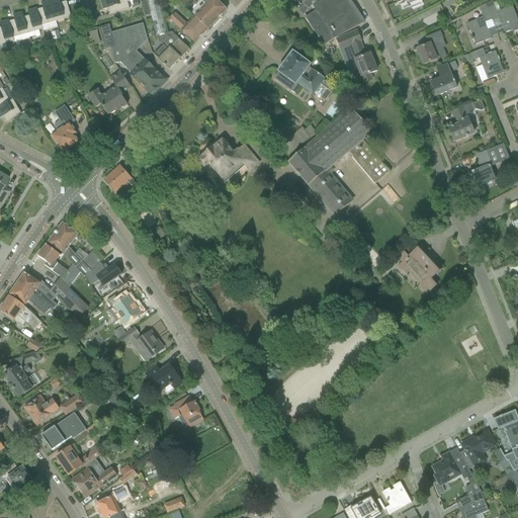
[(55,0),(50,2),(57,22),(71,18),(67,2),(61,3),(60,0),(55,0)]
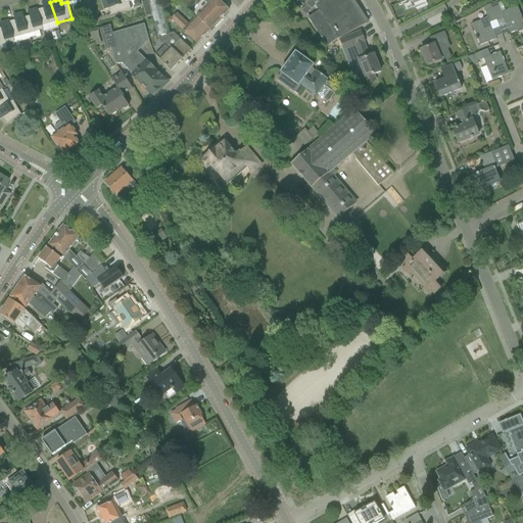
[(124,0),(105,0),(102,1),(104,10),(109,9),(111,14),(131,9),(129,3),(126,4),(125,4),(124,0)]
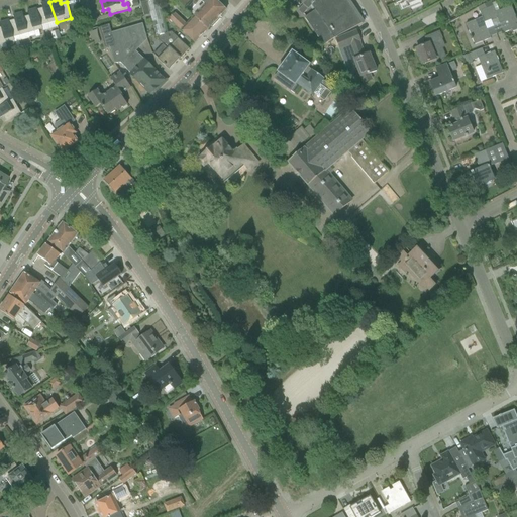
[(154,55),(162,63),(170,70),(178,60),(180,61),(190,49),(182,42),(172,32),(168,33),(162,12),(159,0),(145,0),(148,8),(143,10),(144,16),(150,15),(157,36),(159,36),(160,41),(163,45),(154,55)]
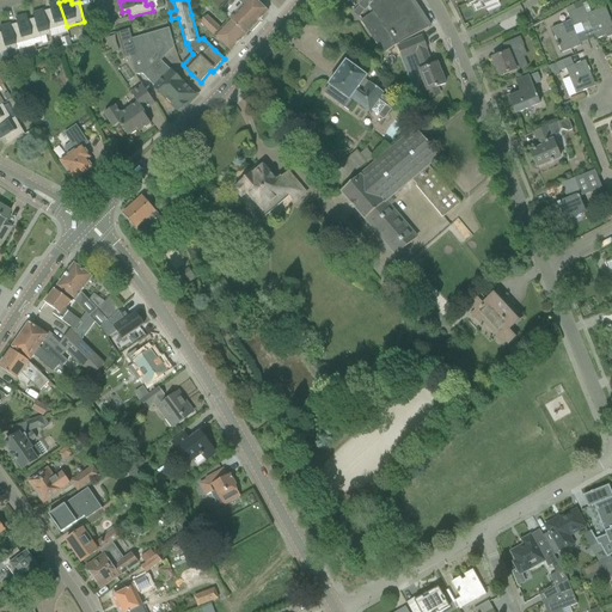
[(197,6),(189,0),(188,0),(191,14),(197,6)]
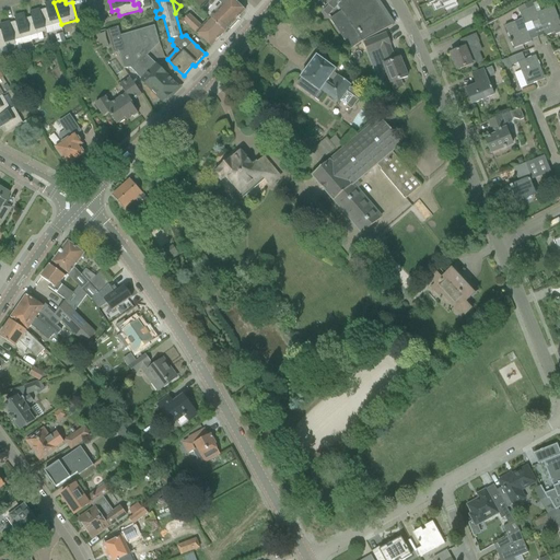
[(226,33),(226,34),(238,21),(237,20),(245,11),(236,3),(240,0),(190,0),(191,2),(210,20),(210,19),(224,33),(226,32),(226,33)]
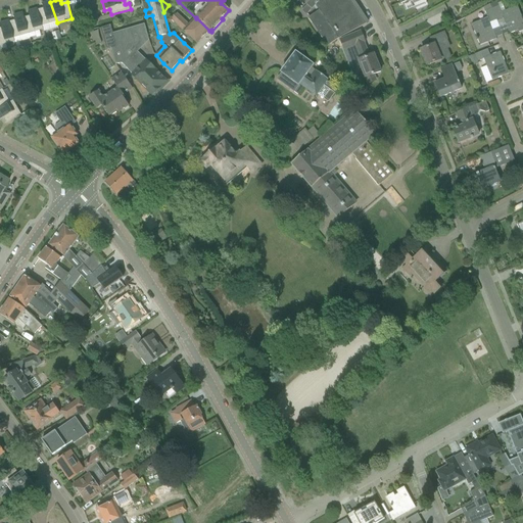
[(308,18),(328,47),(338,39),(345,36),(359,31),(368,22),(352,0),(307,0),(311,2),(302,11),(306,15),(316,5),(320,11),(308,18)]
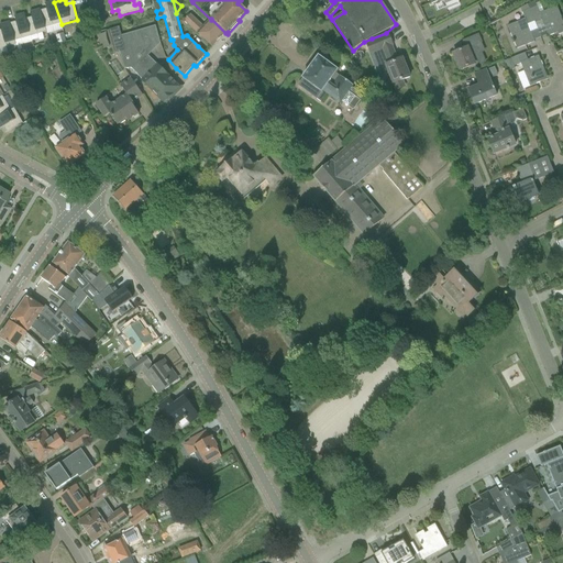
[(541,19),(549,37),(558,33),(559,35),(562,33),(562,21),(558,8),(556,8),(554,7),(550,8),(550,10),(540,14),(536,1),(528,6),(534,22),(541,19)]
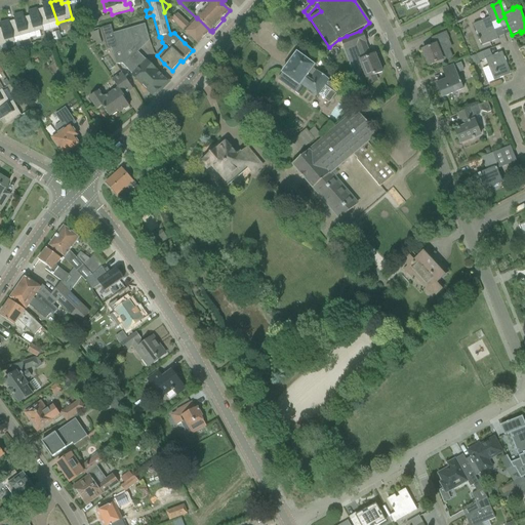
[(44,30),(44,32),(58,28),(57,23),(50,2),(42,4),(43,9),(38,10),(38,9),(37,9),(43,30),(44,30)]
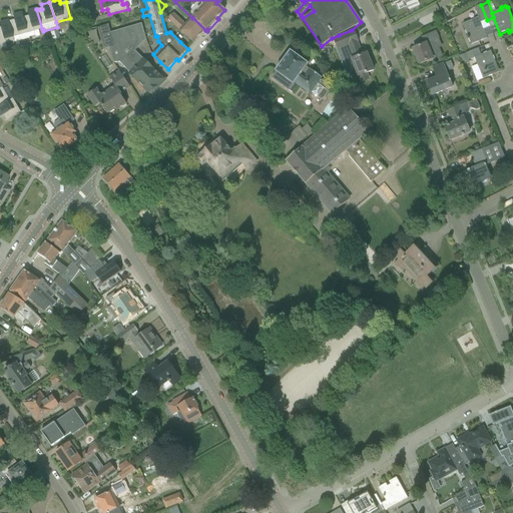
[(463,24),(471,45),(487,39),(481,22),(487,20),(481,5),(475,8),(479,18),(463,24)]
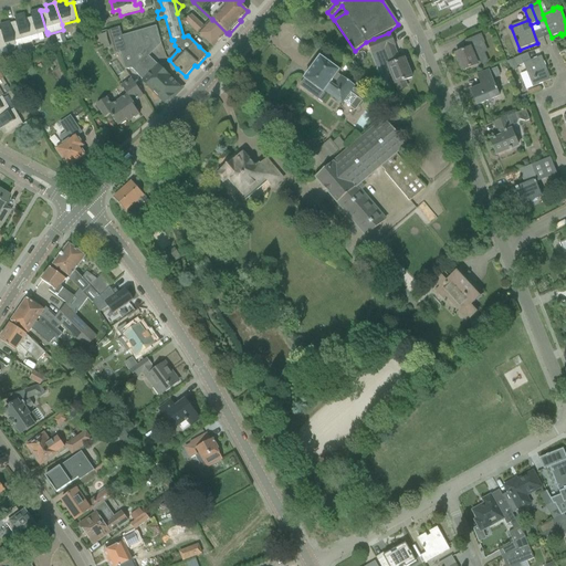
[(24,14),(32,41),(31,37),(46,32),(40,10),(31,13),(32,18),(27,20),(24,14)]
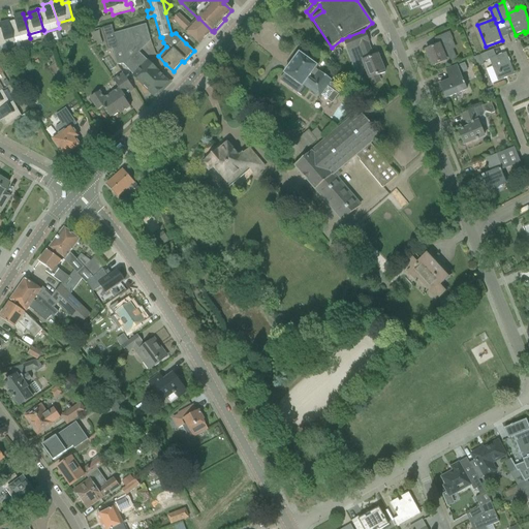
[(8,22),(16,44),(31,40),(30,38),(23,13),(13,17),(16,22),(9,23),(9,22),(8,22)]
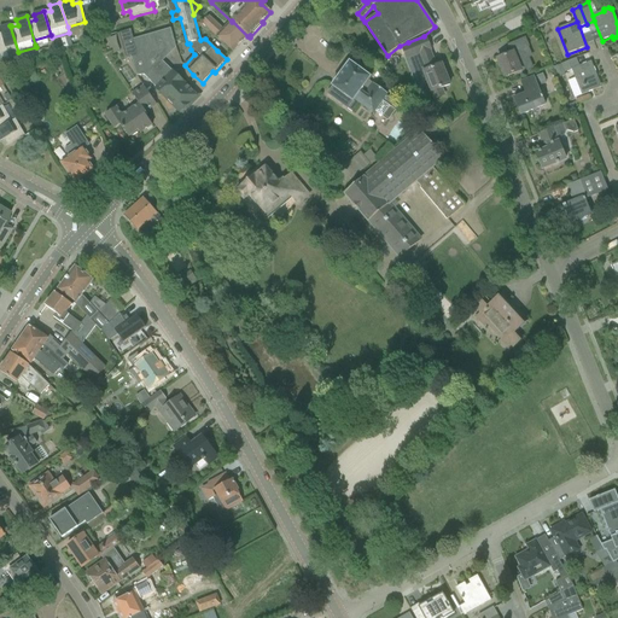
[(204,23),(203,24),(223,44),(233,52),(248,36),(232,21),(232,22),(223,30),(210,16),(208,18),(207,17),(203,22),(204,23)]
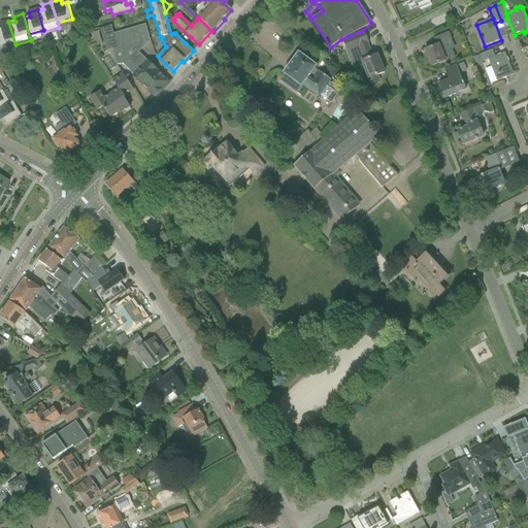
[(0,45),(0,46),(14,42),(15,44),(8,22),(0,24),(1,29),(0,28),(0,45)]
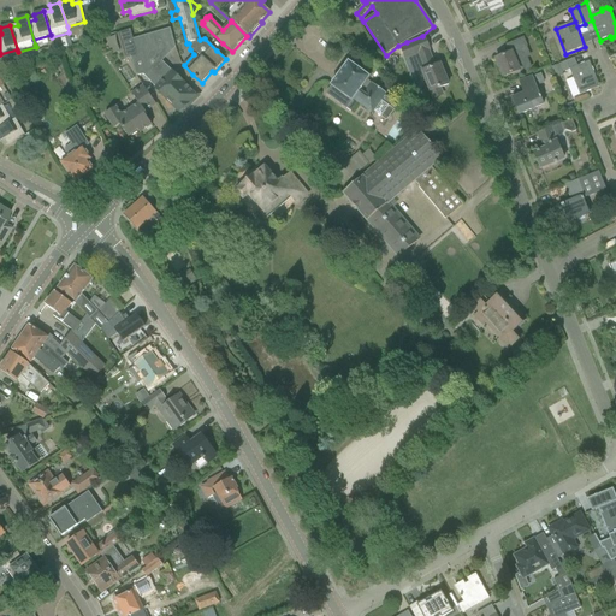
[(131,58),(137,76),(144,76),(152,82),(150,83),(157,89),(171,105),(179,113),(188,105),(197,96),(189,88),(163,61),(176,48),(171,29),(146,36),(134,40),(130,30),(129,31),(137,55),(131,58)]
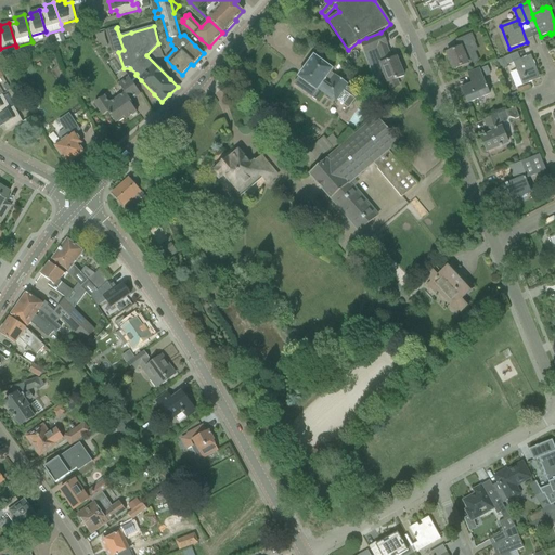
[(105,31),(113,54),(118,52),(124,50),(116,28),(105,31)]
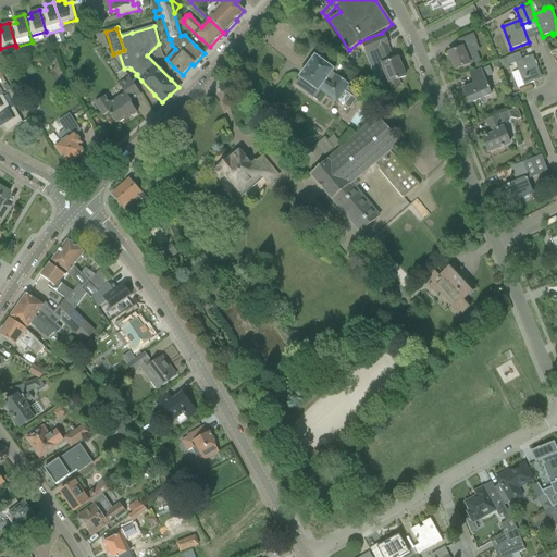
[(97,45),(108,42),(106,31),(95,33),(97,45)]
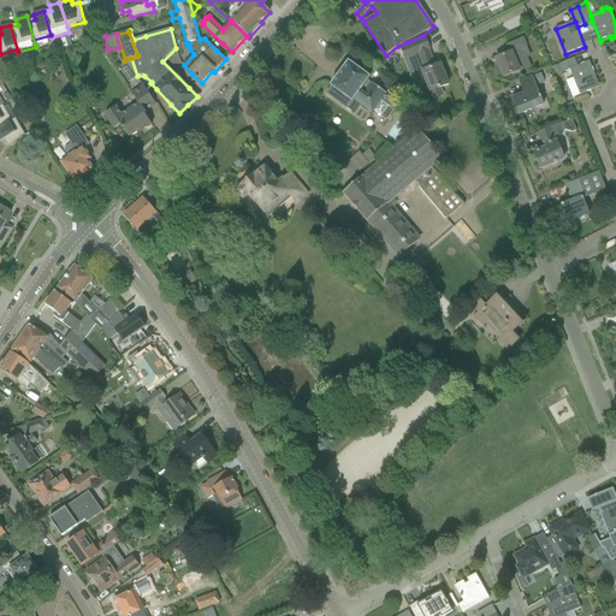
[(70,37),(61,40),(64,48),(72,46),(70,37)]
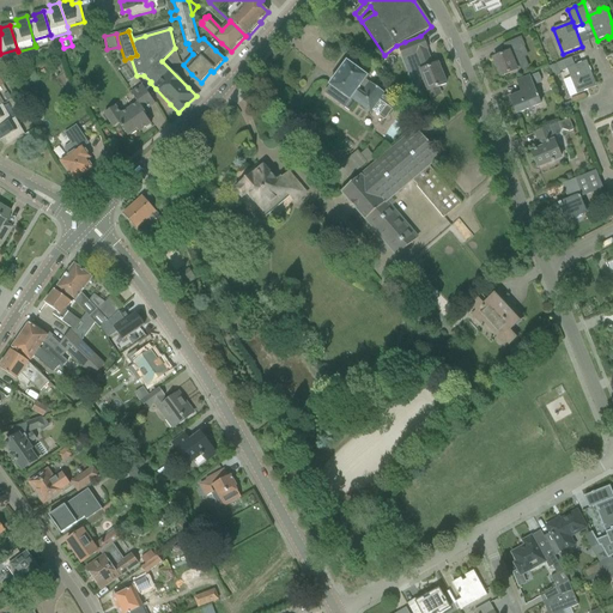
[(428,49),(423,37),(399,47),(404,59),(417,54),(423,70),(420,71),(431,98),(441,95),(438,87),(447,85),(438,65),(432,66),(426,50),(428,49)]
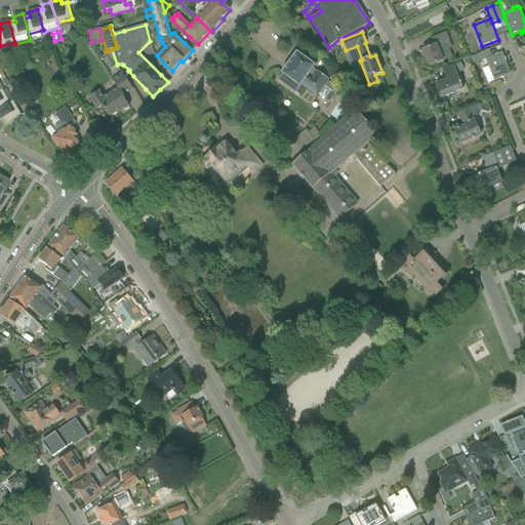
[(434,45),(422,50),(429,67),(430,67),(438,63),(438,64),(449,59),(442,43),(449,40),(450,40),(446,33),(432,39),(434,45)]
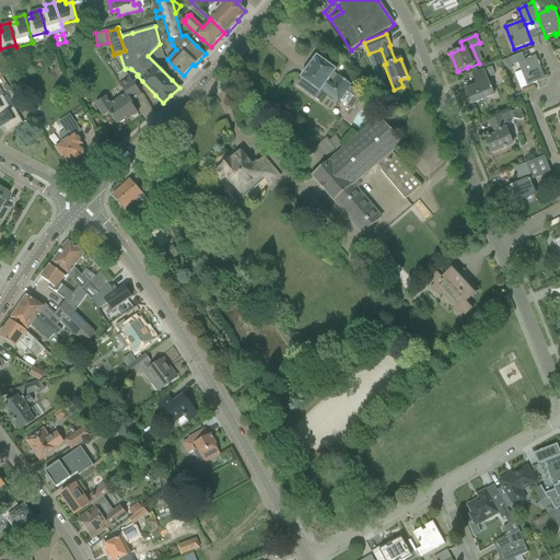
[(523,77),(527,86),(543,80),(537,69),(540,68),(536,56),(526,60),(524,61),(521,55),(509,59),(512,67),(518,65),(523,77)]
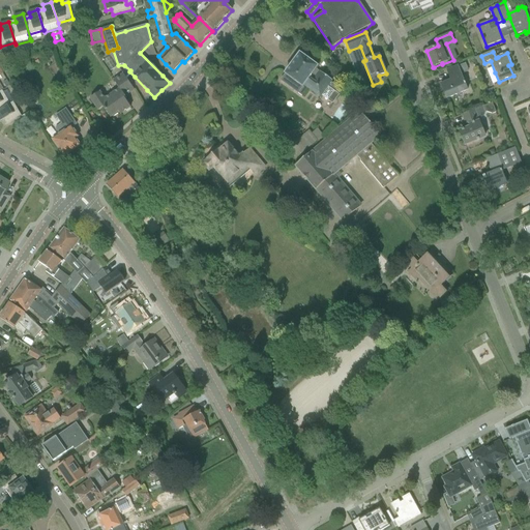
[(286,76),(281,81),(290,88),(303,96),(308,89),(321,97),(321,96),(328,100),(334,92),(336,93),(340,89),(331,83),(332,81),(317,69),(318,66),(308,60),(300,54),(285,75),(286,76)]
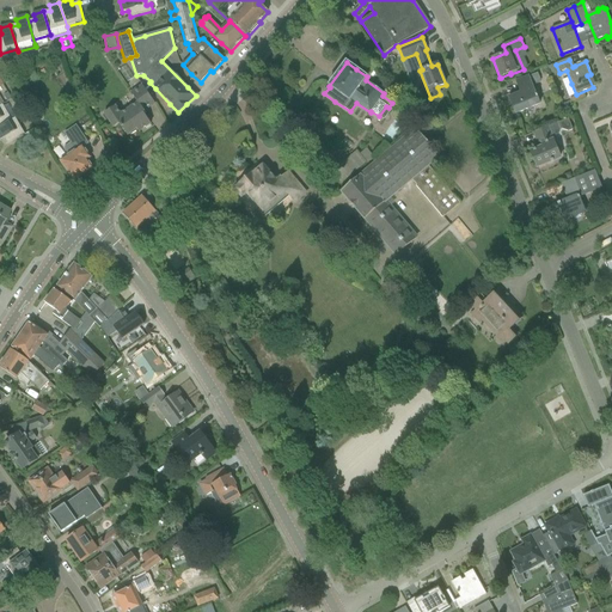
[(520,93),(508,98),(515,115),(539,104),(536,96),(534,97),(531,90),(533,89),(532,86),(528,78),(528,77),(516,81),(520,93)]
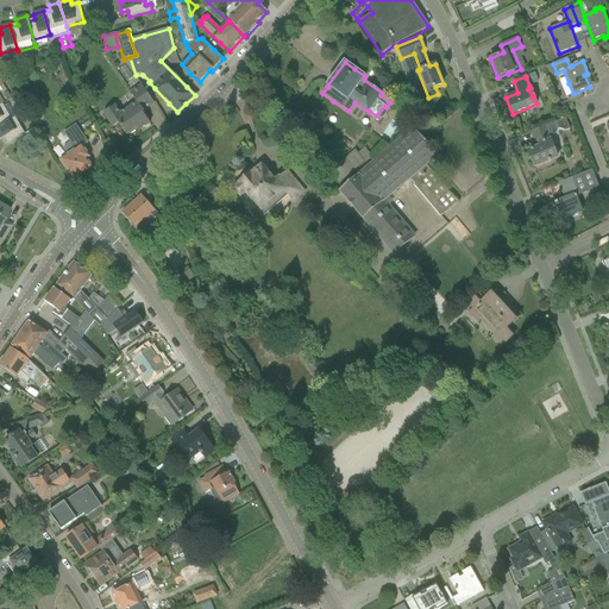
[(114,106),(104,114),(106,117),(107,118),(113,127),(119,124),(127,136),(140,126),(143,129),(150,124),(143,113),(145,112),(144,111),(155,104),(148,94),(142,86),(131,93),(137,102),(120,114),(117,110),(114,106)]
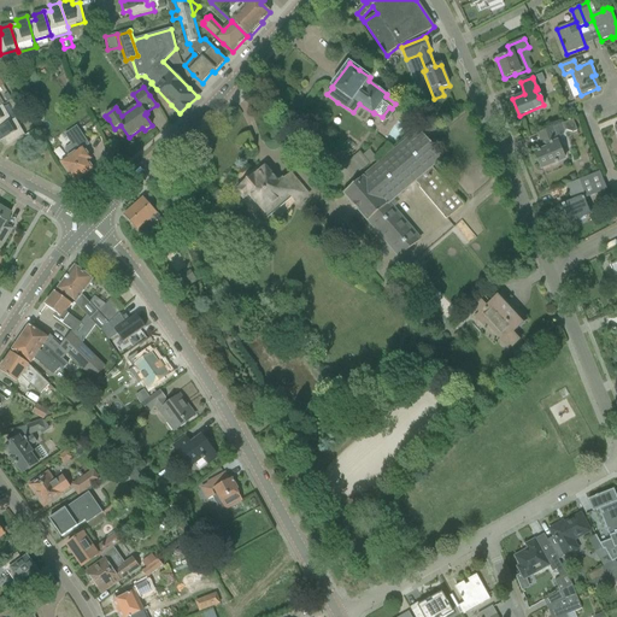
[(0,107),(0,128),(11,122),(4,109),(3,106),(0,107)]
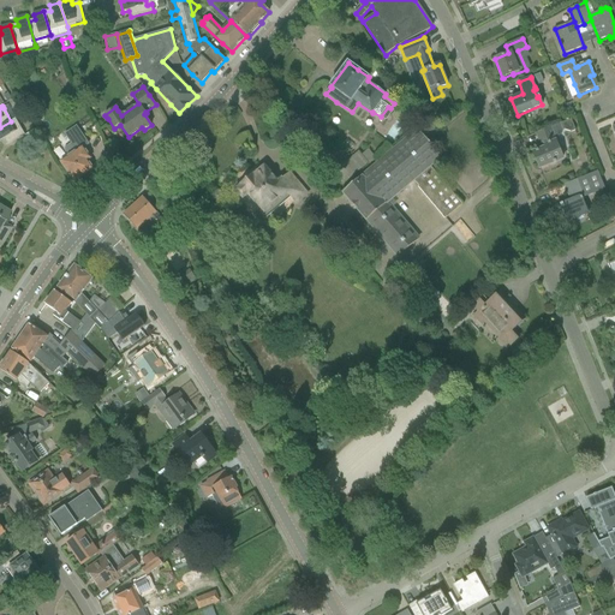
[(0,141),(4,138),(7,145),(25,136),(16,119),(0,127),(0,141)]
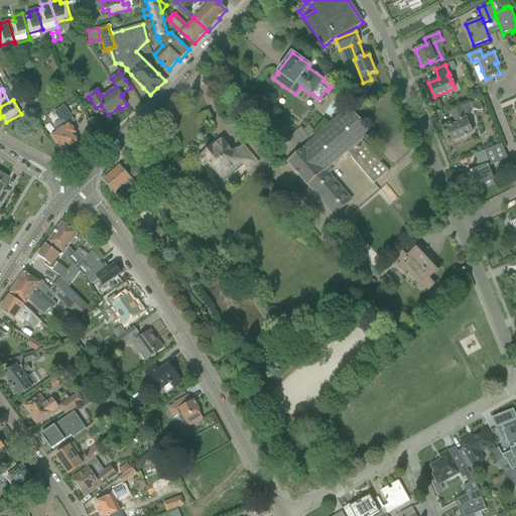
[(361,100),(351,109),(357,116),(363,111),(367,107),(361,100)]
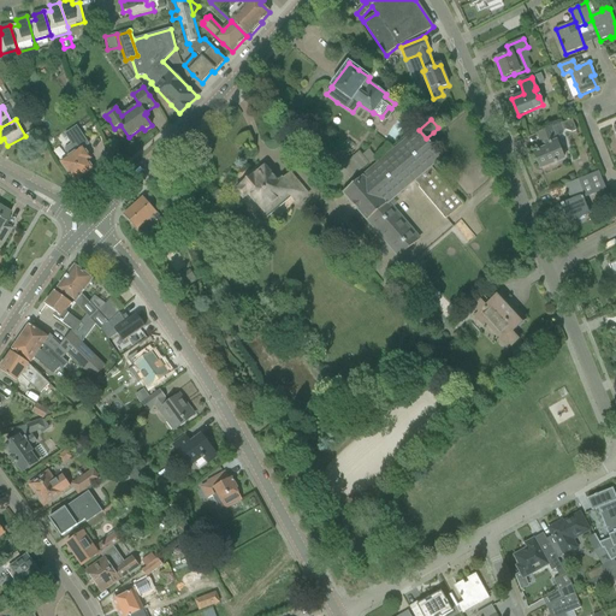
[(573,119),(562,124),(564,130),(566,130),(573,132),(576,131),(573,119)]
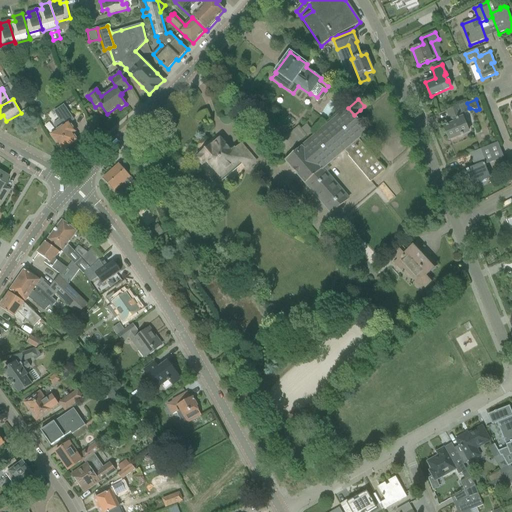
[(58,131),(51,135),(62,151),(77,141),(72,134),(75,132),(69,123),(73,120),(68,112),(63,106),(54,112),(60,120),(53,124),(58,131)]
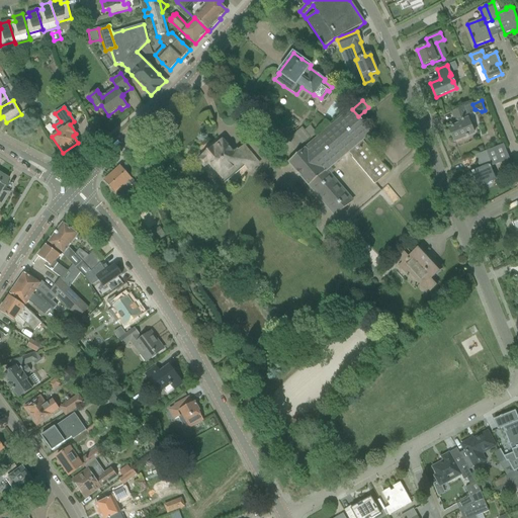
[(457,125),(449,130),(454,142),(463,138),(476,134),(468,115),(464,107),(452,112),(457,125)]
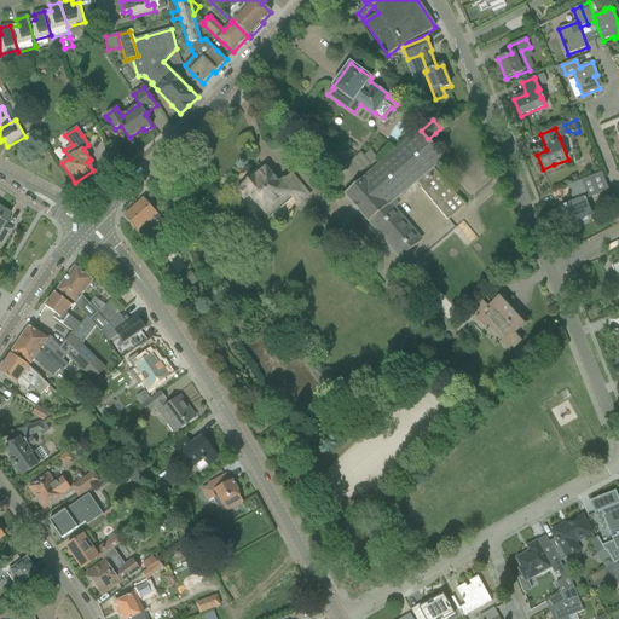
[(371,221),(403,258),(421,241),(391,206),(417,183),(422,187),(421,189),(449,220),(456,214),(466,206),(434,168),(445,158),(428,139),(421,131),(411,138),(346,195),(370,223),(371,221)]
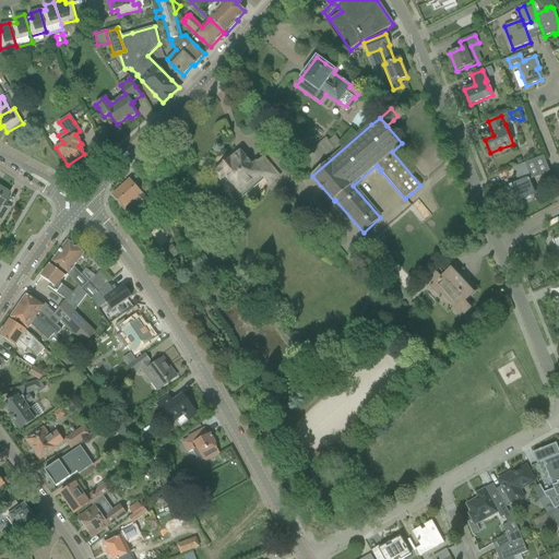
[(335,137),(330,141),(336,149),(342,144),(335,137)]
